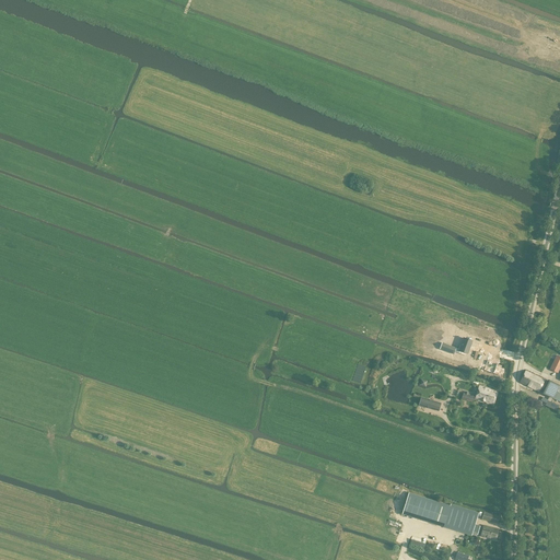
[(475,345),(482,347),(485,336),(477,334),(475,345)]
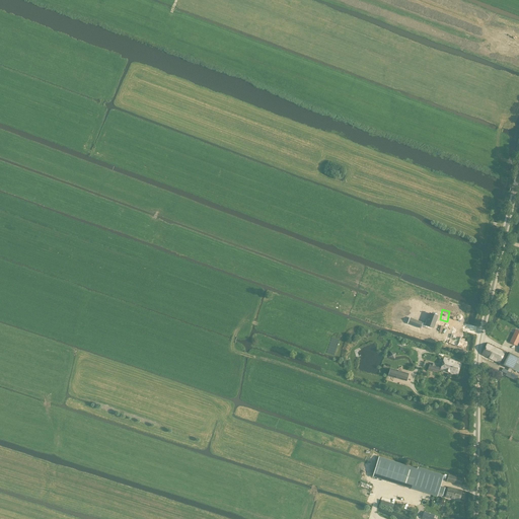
[(426,325),(433,327),(437,316),(430,313),(426,325)]
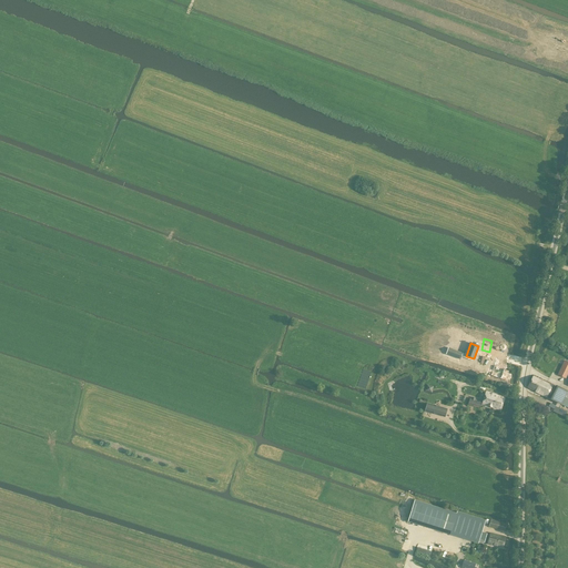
[(463,354),(448,348),(446,355),(460,359),(462,356),(463,354)]
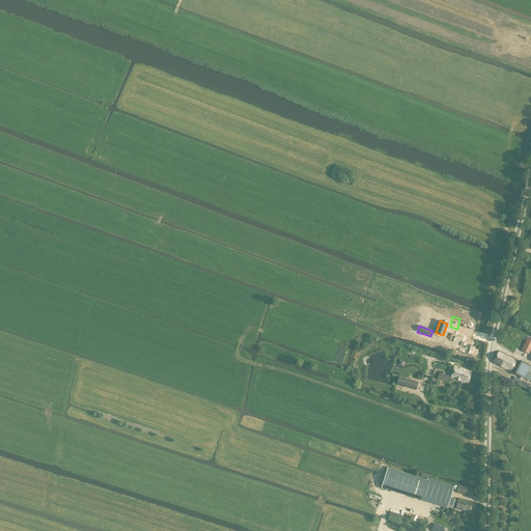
[(469,338),(457,333),(454,342),(466,346),(469,338)]
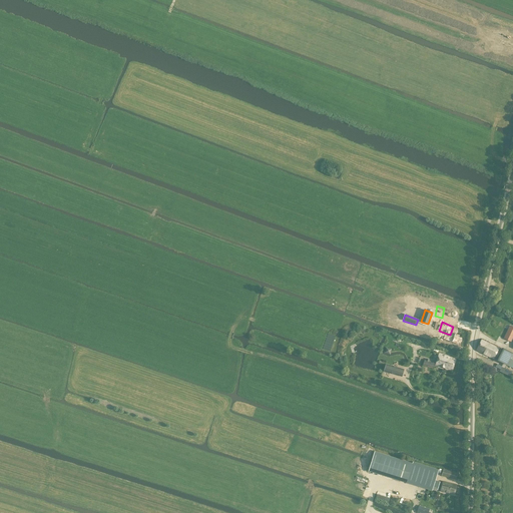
[(511,342),(512,337),(512,327),(510,326),(504,339),(511,342)]
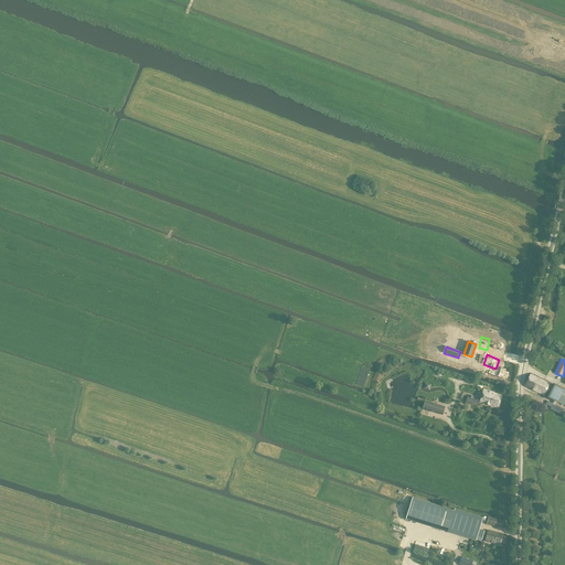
[(530,374),(524,386),(544,395),(547,397),(564,405),(564,390),(554,384),(553,385),(550,384),(530,374)]
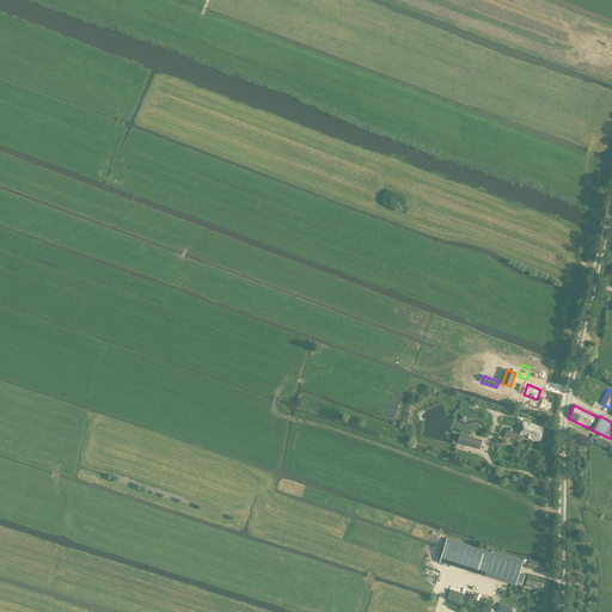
[(539,442),(544,429),(524,422),(519,435),(539,442)]
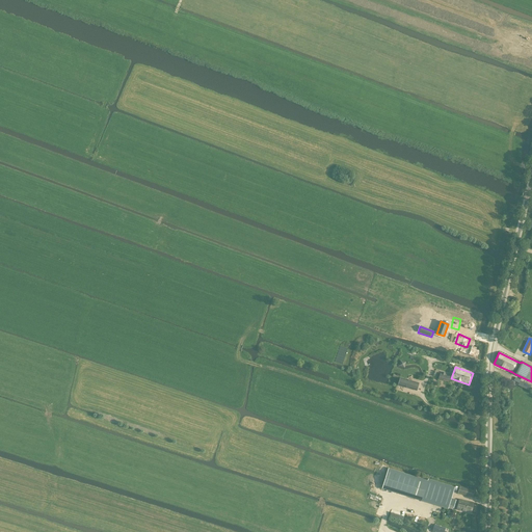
[(450,377),(445,376),(446,373),(442,372),(441,375),(440,374),(439,379),(449,382),(450,377)]
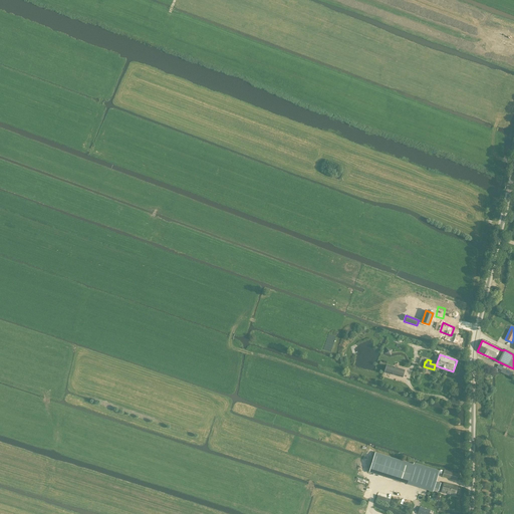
[(405,370),(387,365),(384,372),(403,377),(405,370)]
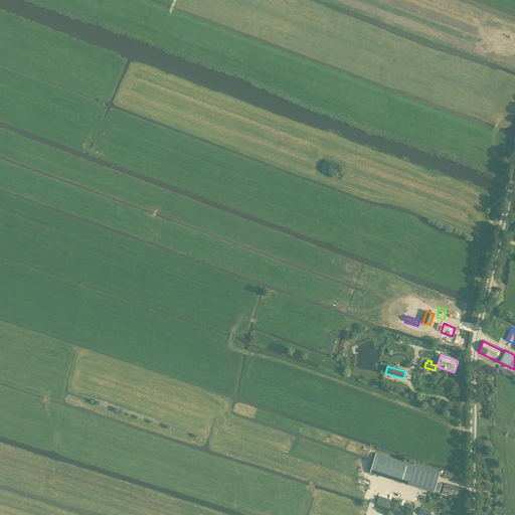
[(504,368),(501,373),(512,378),(514,374),(504,368)]
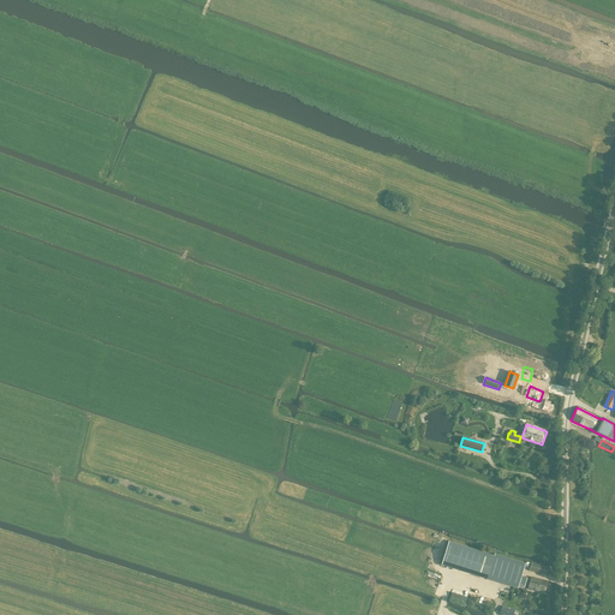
[(449,542),(442,565),(488,579),(518,589),(518,586),(524,587),(527,578),(521,577),(525,563),(496,554),(495,556),(449,542)]
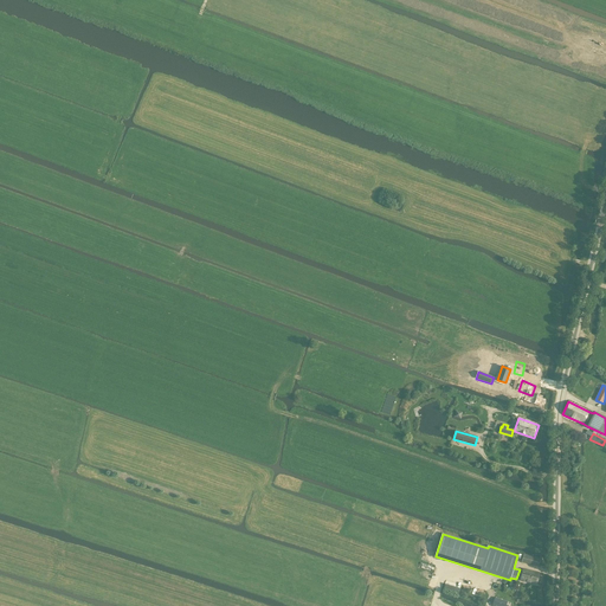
[(539,567),(540,559),(523,554),(522,562),(539,567)]
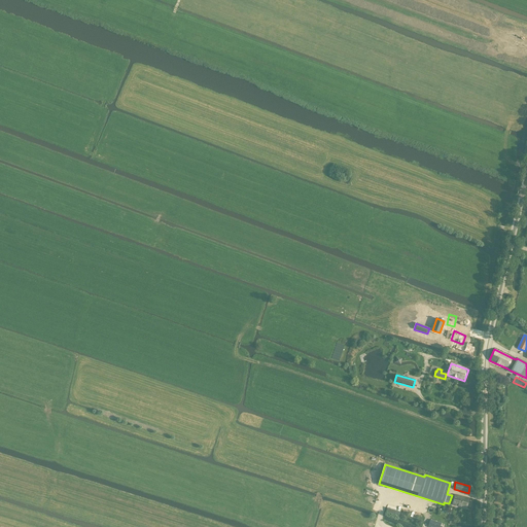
[(469,498),(455,495),(452,504),(467,507),(469,498)]
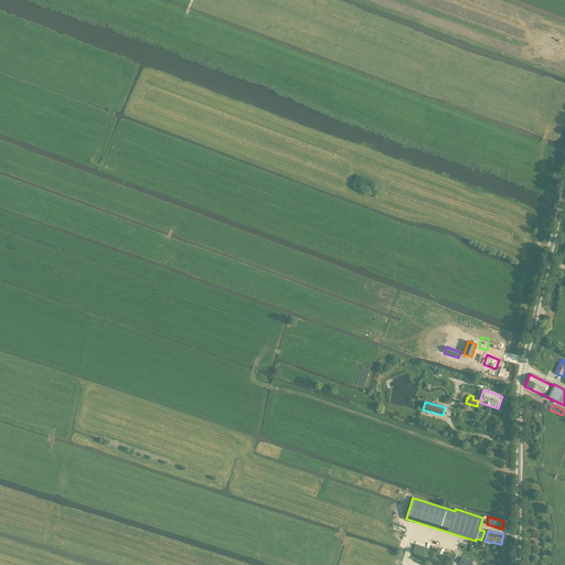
[(427,554),(428,548),(415,545),(414,550),(427,554)]
